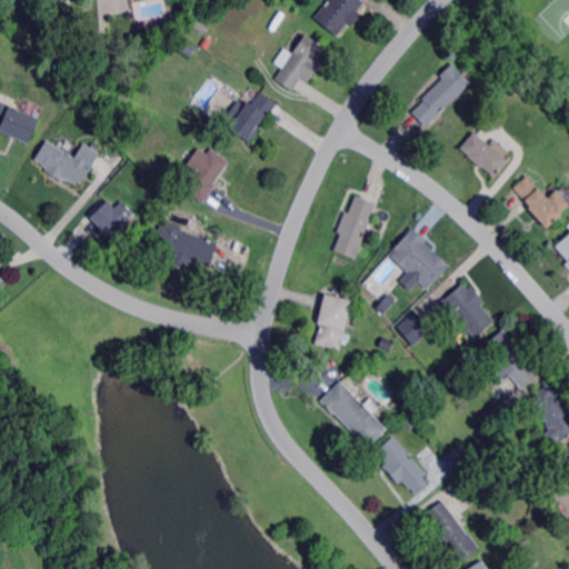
[(352,26),(351,27),(348,25),(338,37),(316,19),(329,1),(329,0),(361,0),(366,3),(359,11),(361,13),(355,23),(352,26)]
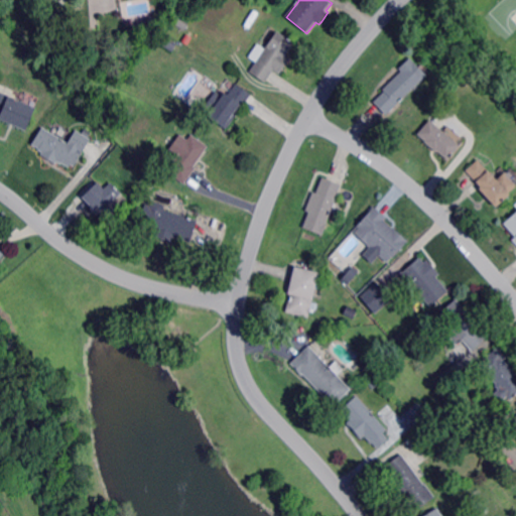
[(285,55),(289,58),(283,68),(279,75),(273,71),(272,73),(270,76),(267,81),(266,82),(265,83),(249,73),(256,62),(249,57),(257,44),(265,49),(267,46),(268,44),(276,32),(277,31),(294,42),(285,55)]
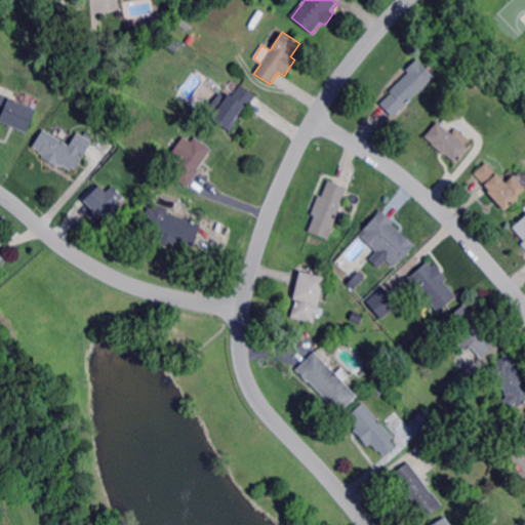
[(52,59),(46,55),(51,47),(56,50),(52,59)]
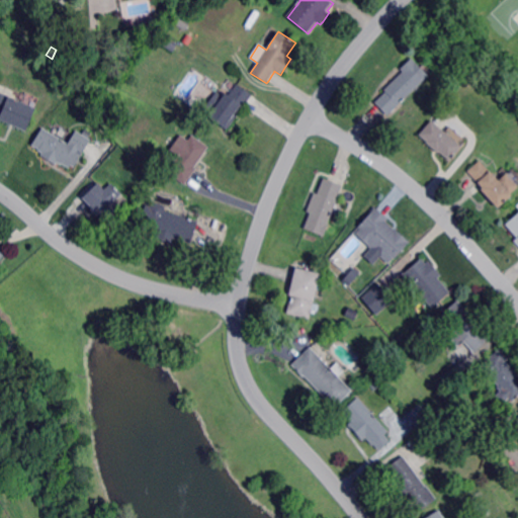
[(389,115),(386,113),(377,104),(376,102),(376,101),(387,91),(385,89),(403,73),(404,72),(402,69),(413,58),(422,67),(428,73),(430,76),(389,115)]
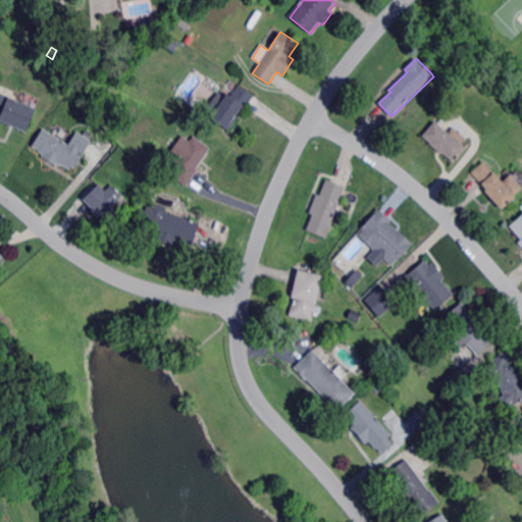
[(254,96),(246,108),(228,132),(210,118),(214,112),(210,108),(208,107),(218,93),(224,97),(226,95),(227,94),(230,96),(231,95),(238,86),(239,85),(254,96)]
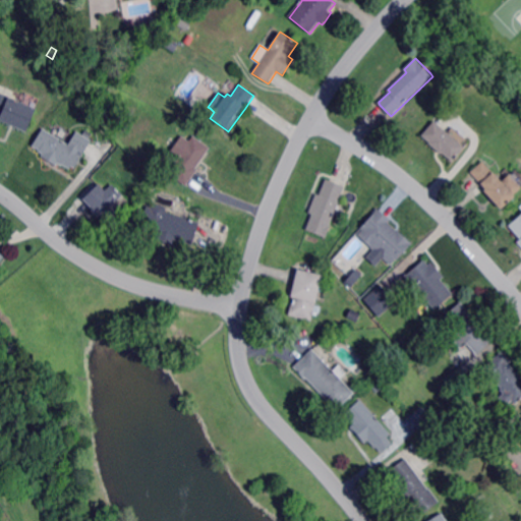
[(27,131),(14,125),(11,124),(0,119),(2,114),(1,114),(0,113),(0,92),(25,103),(36,108),(38,108),(27,131)]
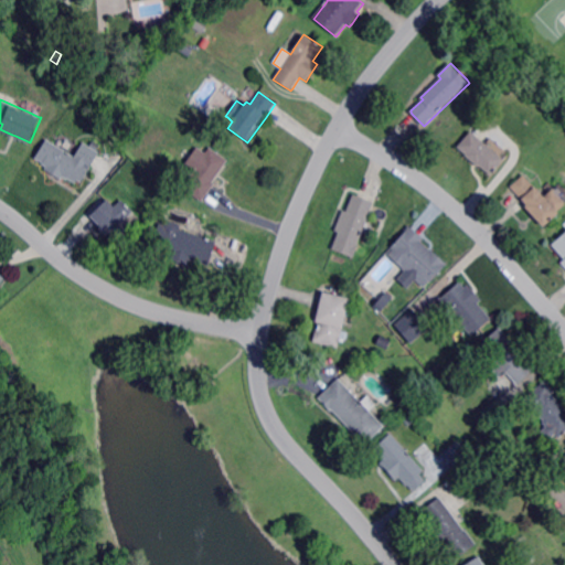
[(112,136),(105,129),(110,125),(116,131),(112,136)]
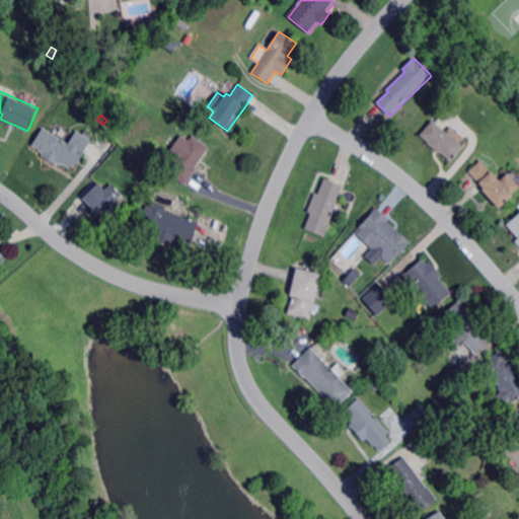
[(451,161),(438,150),(436,150),(428,143),(429,141),(421,135),(433,121),(437,125),(443,129),(448,134),(462,145),(463,146),(451,161)]
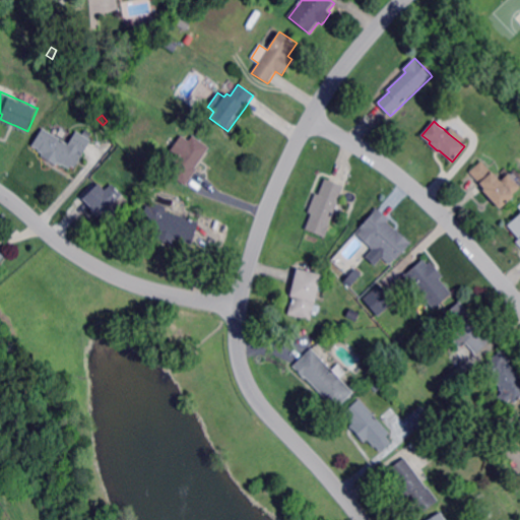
[(69,145),(75,135),(76,133),(77,131),(83,135),(86,131),(92,134),(89,139),(91,140),(90,142),(83,153),(81,156),(78,154),(75,159),(74,160),(70,169),(62,164),(62,165),(58,163),(56,165),(49,160),(47,159),(42,156),(43,154),(39,151),(40,150),(33,146),(43,129),(49,133),(69,145)]
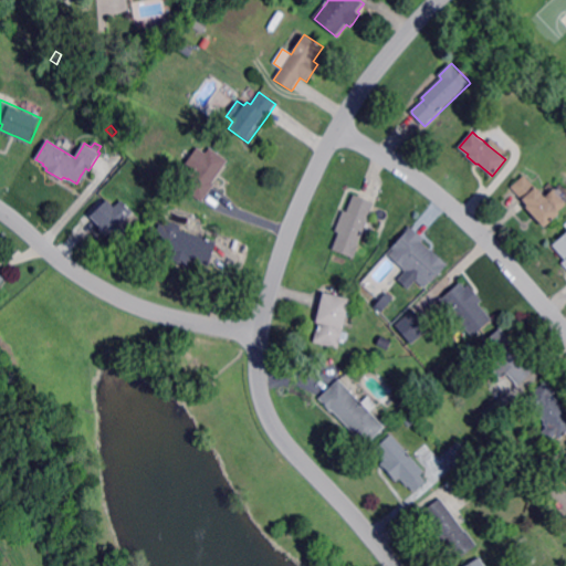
[(207,154),(210,148),(228,161),(218,175),(217,177),(212,184),(215,185),(215,186),(213,187),(203,200),(202,202),(181,187),(186,180),(192,173),(187,168),(184,166),(197,147),(202,150),(207,154)]
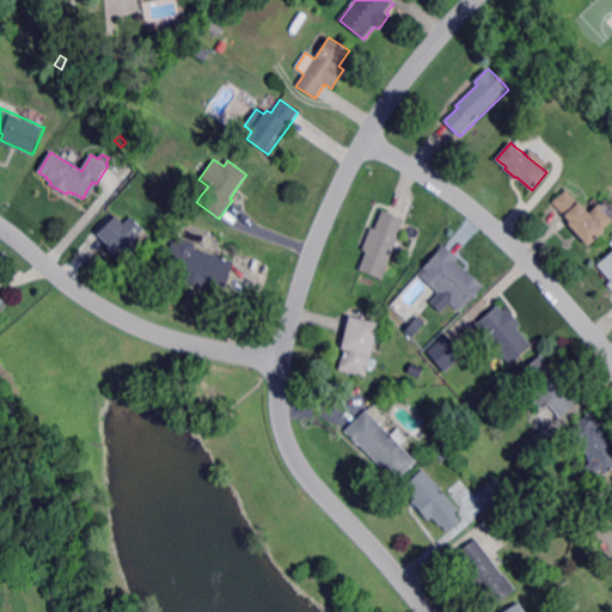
[(588,214),(598,206),(611,220),(611,221),(609,225),(603,230),(605,232),(587,246),(575,233),(573,231),(568,225),(569,222),(561,212),(555,206),(551,202),(554,201),(567,189),(581,207),(588,214)]
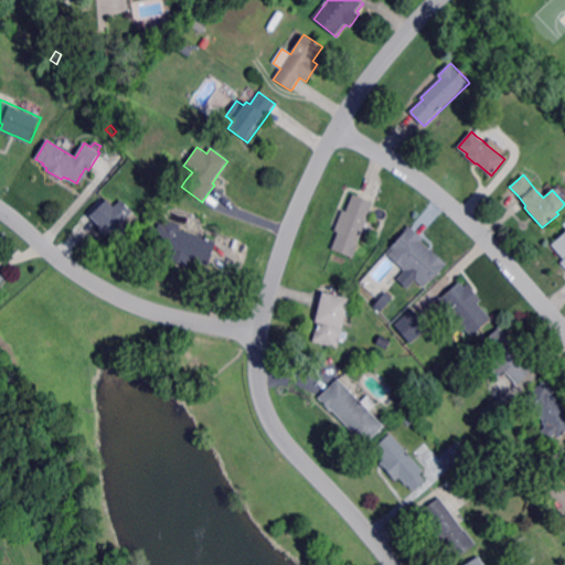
[(369,220),(363,234),(354,257),(333,249),(340,232),(337,231),(337,230),(338,227),(344,210),(348,211),(354,194),(359,195),(369,200),(375,202),(369,220)]
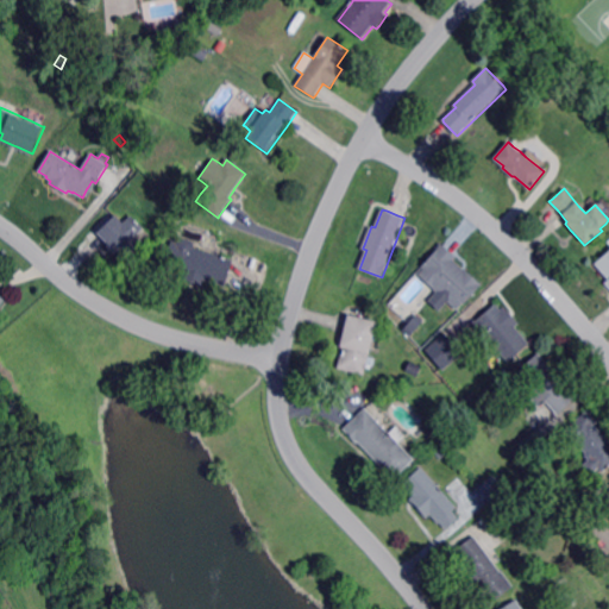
[(125,223),(132,214),(145,228),(137,237),(143,243),(125,261),(117,252),(114,255),(107,248),(111,244),(108,243),(100,234),(99,232),(118,214),(125,223)]
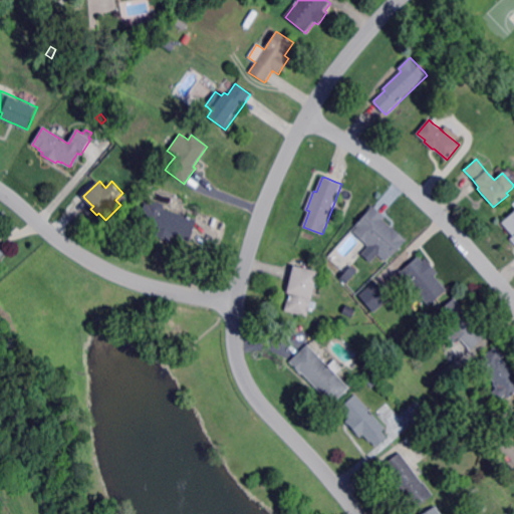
[(190,241),(190,242),(172,236),(170,242),(167,241),(166,240),(165,240),(164,239),(159,238),(154,236),(156,231),(139,225),(146,203),(153,201),(163,204),(165,208),(165,209),(194,219),(197,220),(194,229),(190,241)]
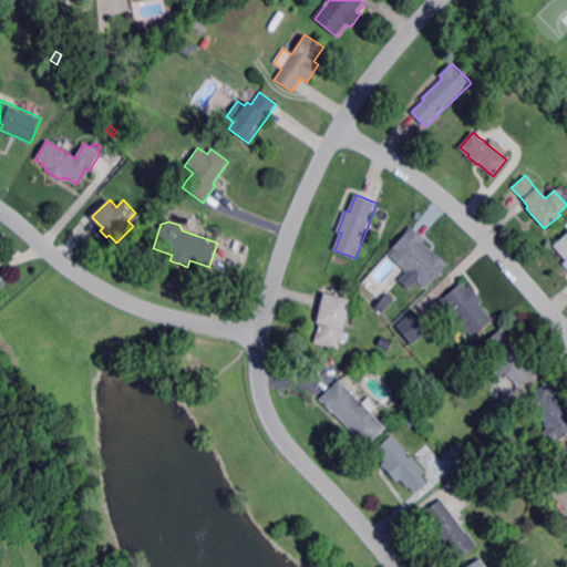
[(424,290),(389,256),(394,250),(392,248),(411,227),(413,229),(421,237),(424,240),(423,243),(431,249),(432,251),(449,265),(424,290)]
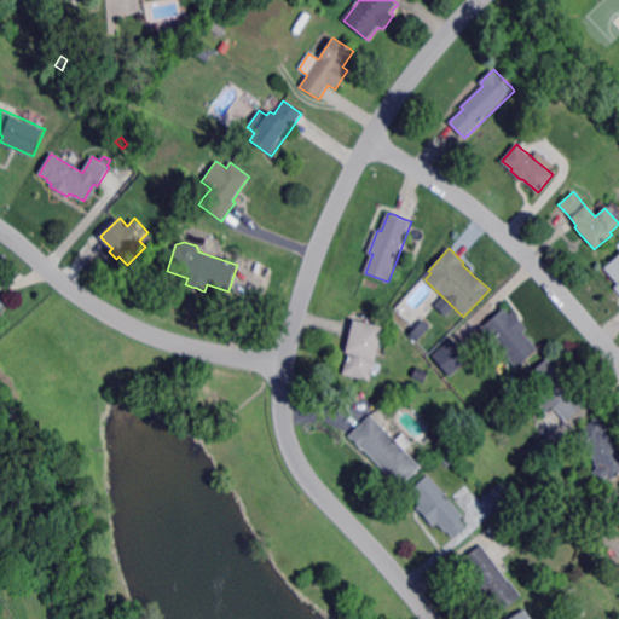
[(618,293),(613,287),(617,283),(612,277),(603,268),(618,254),(618,293)]
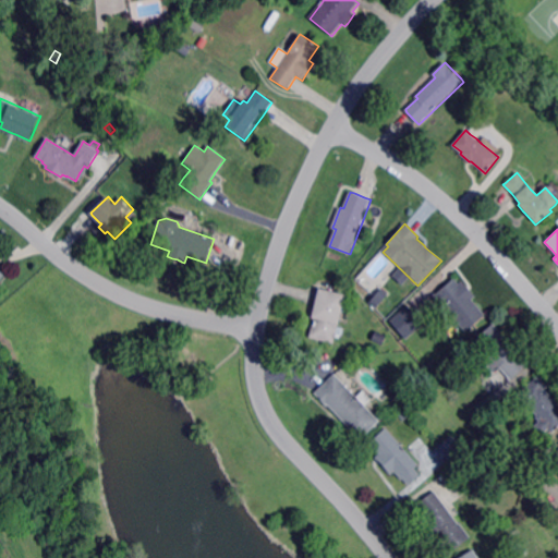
[(486,315),(466,331),(447,307),(445,310),(443,306),(439,302),(434,295),(456,278),(461,284),(472,298),(486,315)]
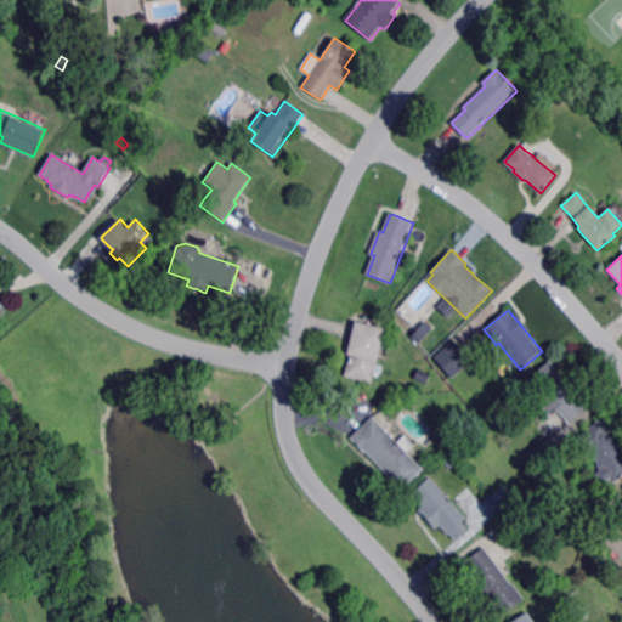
[(374,383),(345,377),(349,357),(350,355),(351,346),(357,321),(386,328),(379,357),(374,383)]
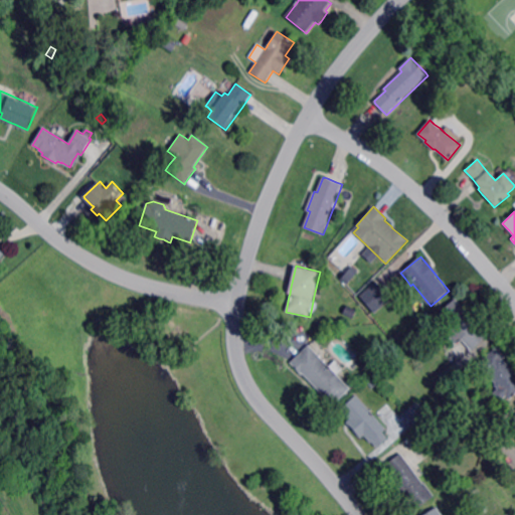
[(352,278),(346,273),(351,267),(355,270),(357,272),(352,278)]
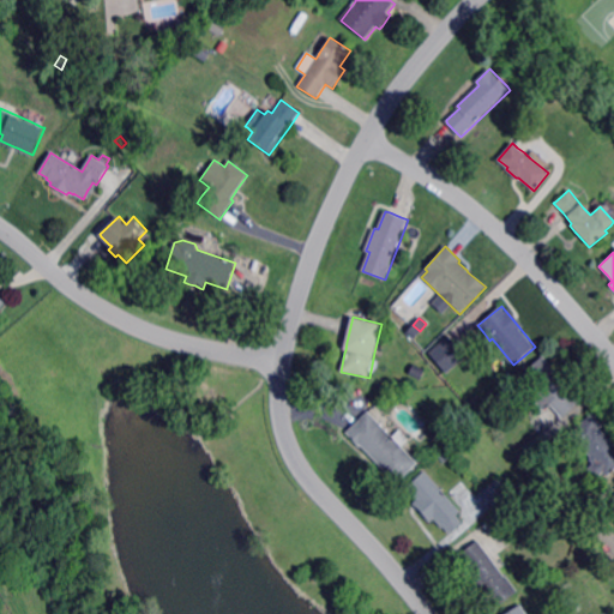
[(427,349),(444,372),(462,359),(446,336),(427,349)]
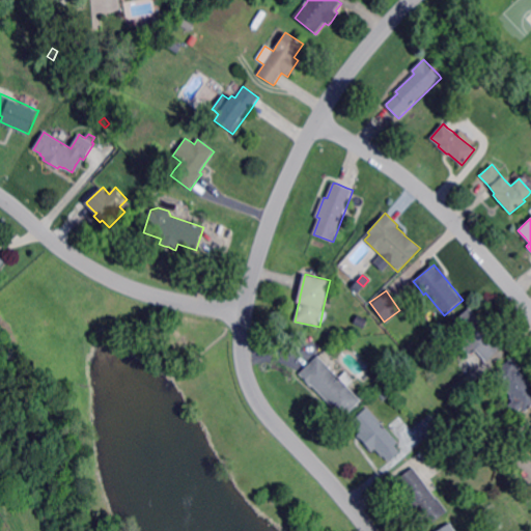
[(487,362),(477,351),(472,356),(471,355),(458,340),(464,336),(453,324),(471,309),(476,315),(482,323),(484,325),(490,331),(494,336),(492,337),(502,348),(502,350),(487,362)]
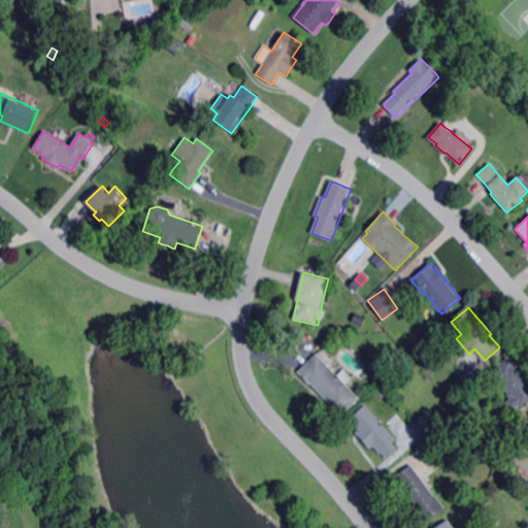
[(362,327),(352,323),(355,314),(365,318),(362,327)]
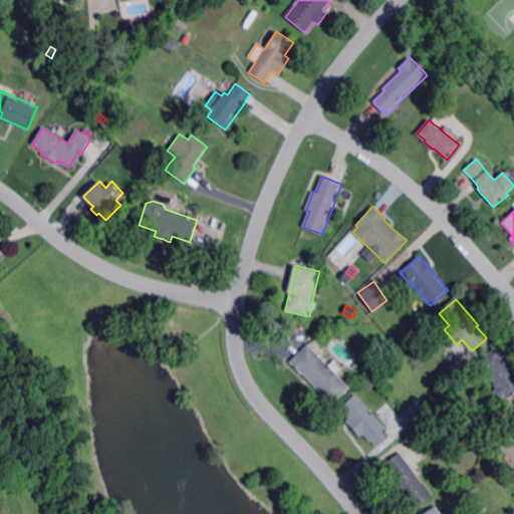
[(327,367),(334,361),(340,367),(342,369),(335,375),(345,386),(350,380),(355,387),(350,393),(347,390),(330,407),(318,394),(319,393),(315,389),(314,388),(301,373),(300,374),(300,375),(289,363),(307,346),(307,347),(327,367)]
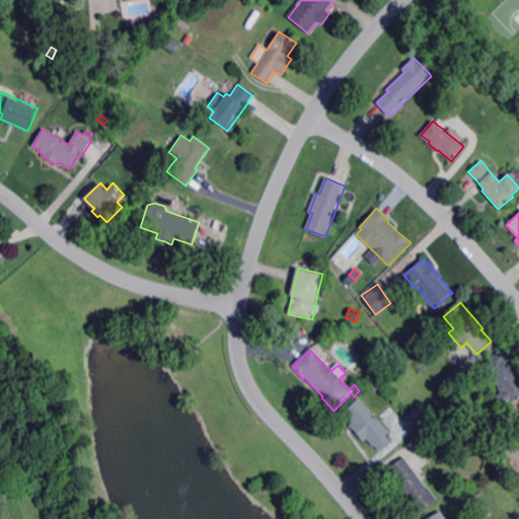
[(518,377),(518,398),(514,403),(510,399),(505,404),(497,396),(501,392),(498,388),(499,386),(482,367),(490,359),(501,350),(510,360),(508,362),(507,363),(510,366),(511,368),(515,372),(518,377)]
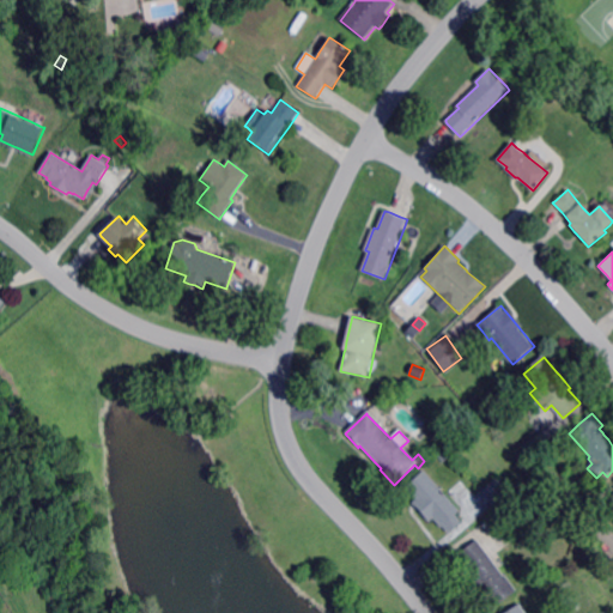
[(529,460),(522,451),(542,436),(545,434),(547,431),(552,437),(554,439),(529,460)]
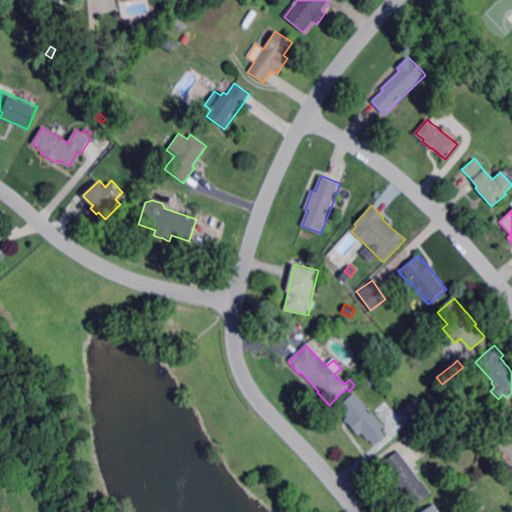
[(386,437),(375,447),(374,446),(370,441),(368,442),(362,435),(359,438),(347,424),(345,422),(344,422),(344,421),(348,418),(339,408),(354,394),(384,427),(380,431),(381,432),(386,437)]
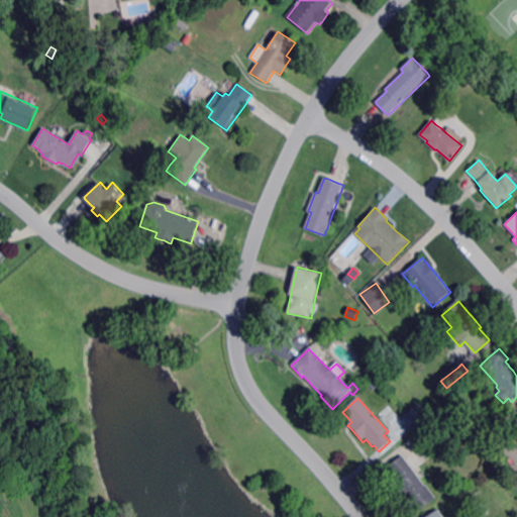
[(419,428),(417,426),(411,418),(408,415),(407,414),(421,402),(433,416),(419,428)]
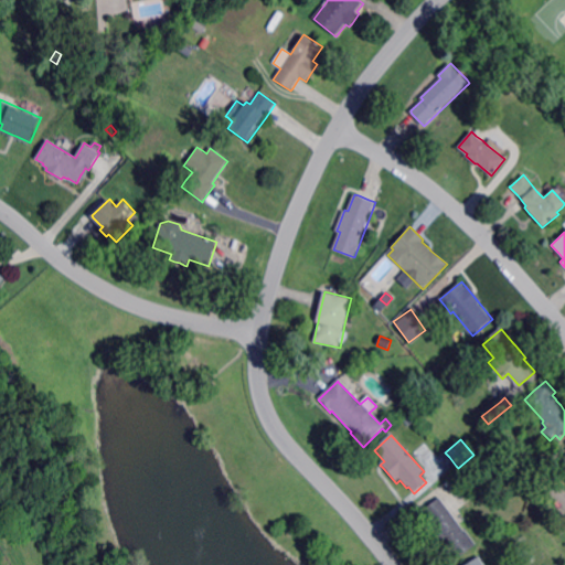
[(465,531),(466,530),(470,536),(477,544),(456,561),(439,541),(438,539),(432,529),(436,525),(424,510),(439,498),(440,497),(452,513),(465,531)]
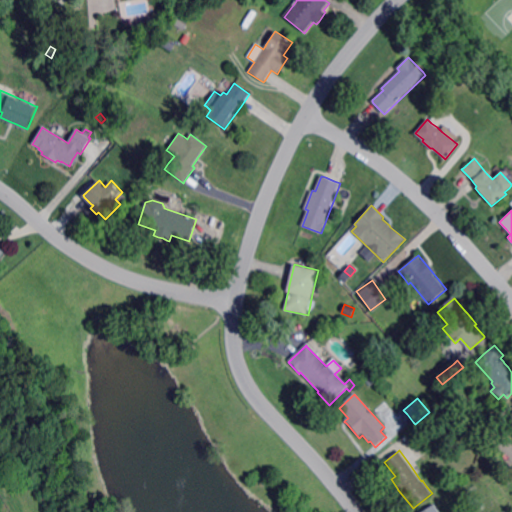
[(439,511),(434,503),(417,511),(439,511)]
